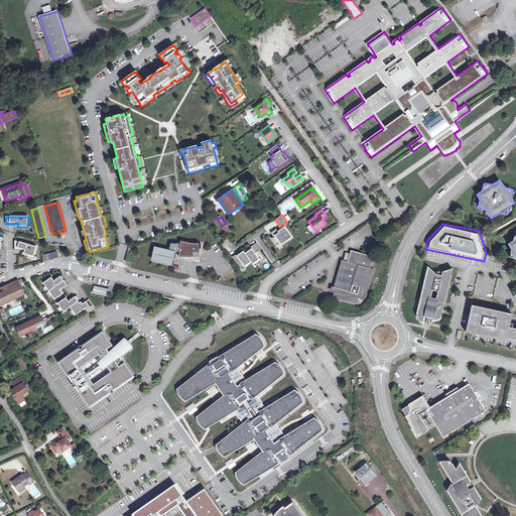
[(281,245),(292,237),(284,227),(278,232),(276,229),(272,232),(275,236),(271,238),(276,246),(280,243),(281,245)]
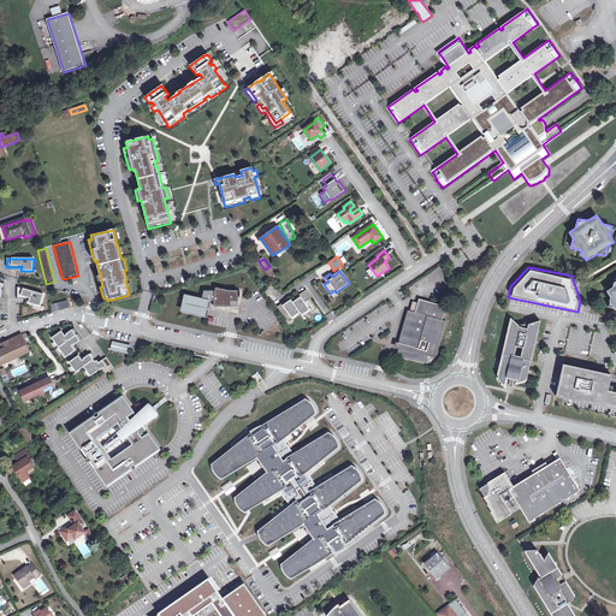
[(273,283),(267,288),(273,295),(279,291),(273,283)]
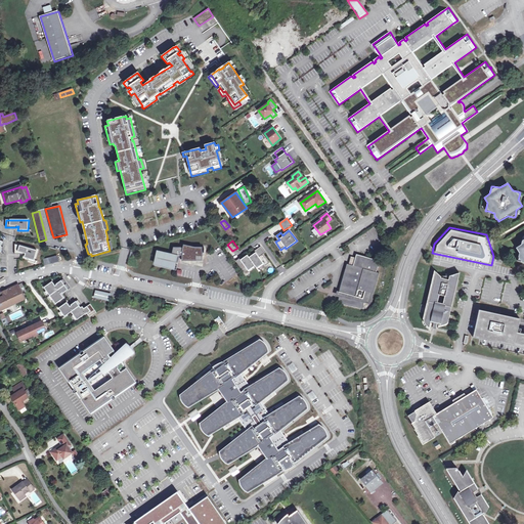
[(29,259),(34,261),(37,251),(15,245),(14,255),(24,255),(24,254),(26,254),(25,258),(29,259)]
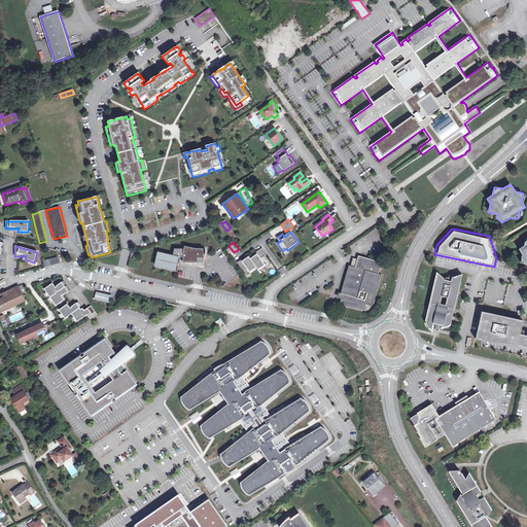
[(173,255),(174,255),(177,256),(181,257),(184,257),(184,262),(189,261),(204,262),(204,249),(198,249),(184,246),(184,249),(182,249),(175,249),(173,255)]
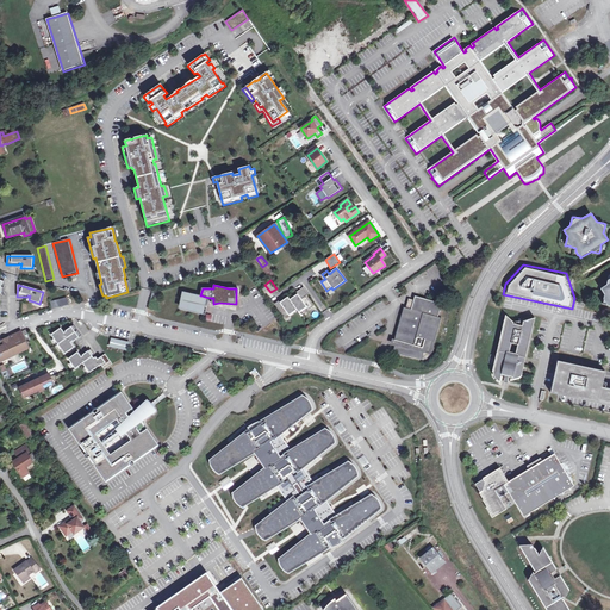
[(279,300),(274,304),(285,318),(297,310),(299,312),(306,307),(309,310),(313,306),(306,296),(309,294),(304,287),(296,292),(297,294),(290,299),(287,297),(280,303),(279,300)]
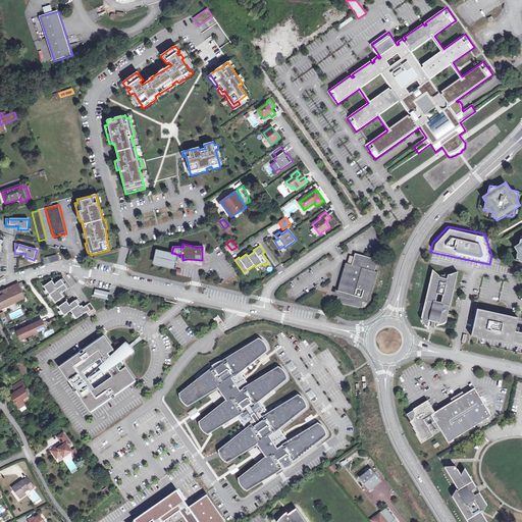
[(157,251),(155,264),(162,265),(162,267),(168,268),(169,265),(170,265),(169,268),(175,270),(177,265),(174,264),(174,262),(177,263),(179,255),(175,254),(172,253),(171,254),(171,253),(165,251),(165,253),(157,251)]
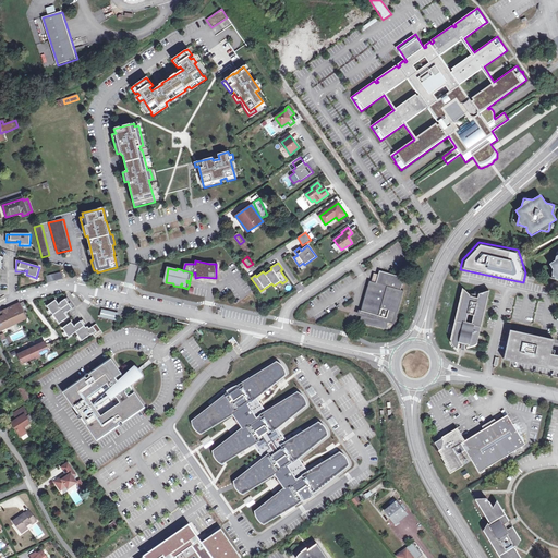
[(375,282),(368,281),(359,323),(385,329),(387,323),(392,324),(392,320),(397,322),(404,290),(401,289),(403,277),(378,271),(375,282)]
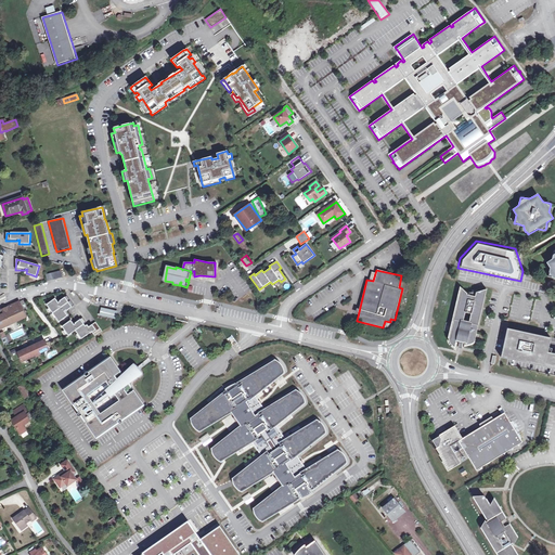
[(47,275),(48,281),(62,278),(61,272),(51,274),(47,275)]
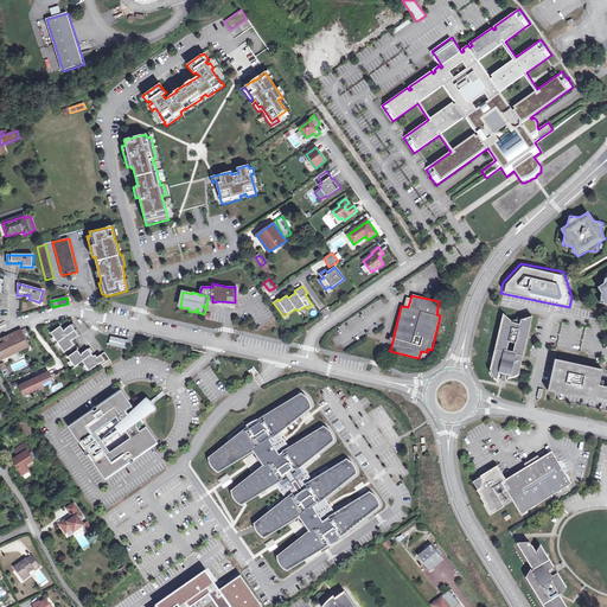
[(381,299),(371,304),(375,311),(384,306),(381,299)]
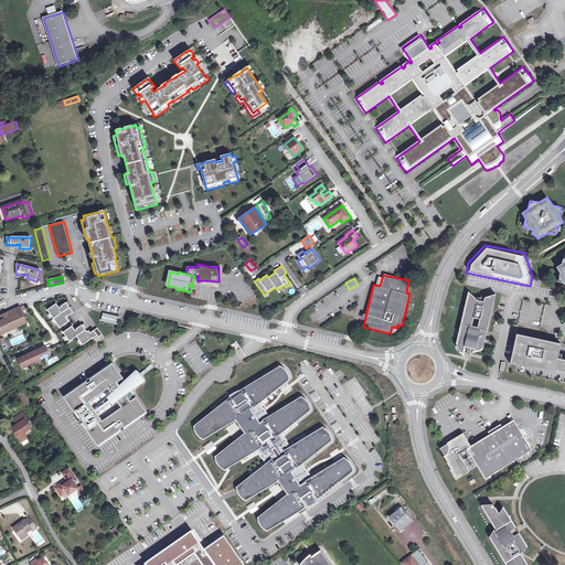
[(459,350),(464,353),(466,343),(469,343),(468,348),(471,348),(472,344),(476,345),(475,351),(480,349),(482,349),(483,347),(496,294),(488,297),(487,298),(484,297),(484,301),(476,299),(476,298),(470,292),(458,344),(457,347),(459,350)]
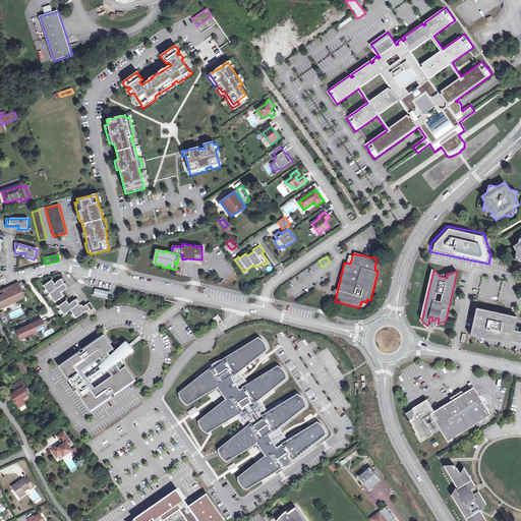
[(53,299),(55,302),(64,297),(61,292),(62,292),(69,287),(66,283),(63,278),(56,283),(56,284),(55,284),(52,280),(44,286),(46,289),(50,294),(53,299)]
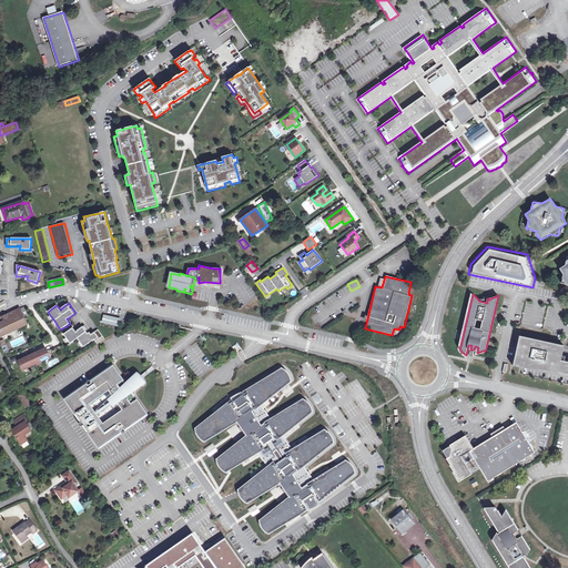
[(20,310),(9,314),(16,330),(27,324),(20,310)]
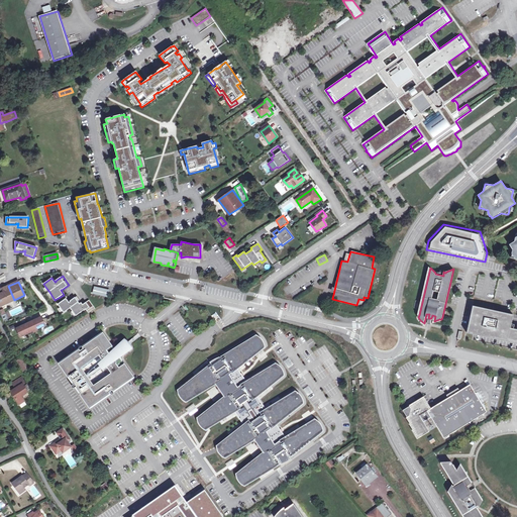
[(8,286),(2,289),(9,303),(14,300),(8,286)]
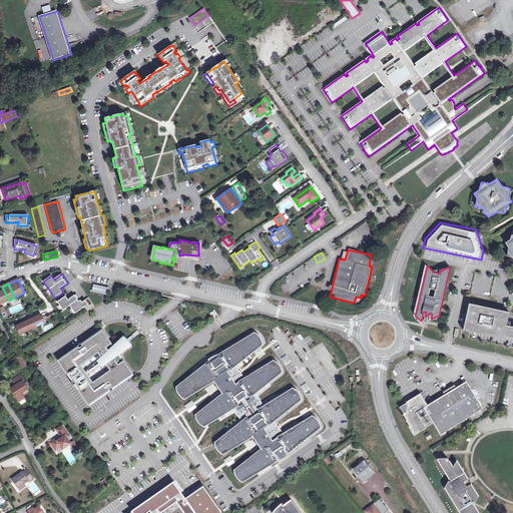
[(109,288),(102,286),(101,291),(92,289),(92,292),(107,296),(109,288)]
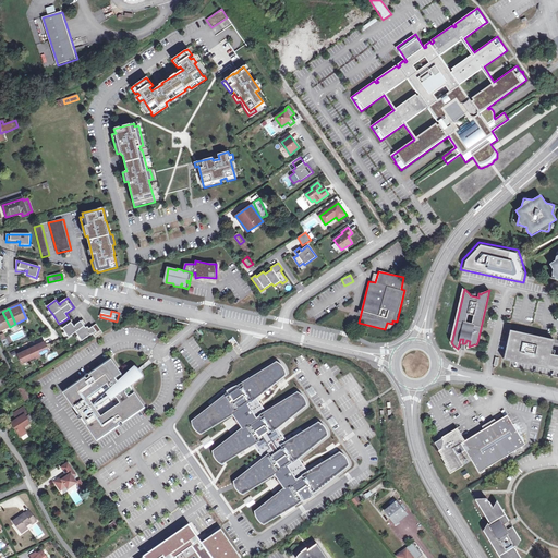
[(10,327),(2,312),(0,312),(0,327),(1,327),(2,330),(10,327)]
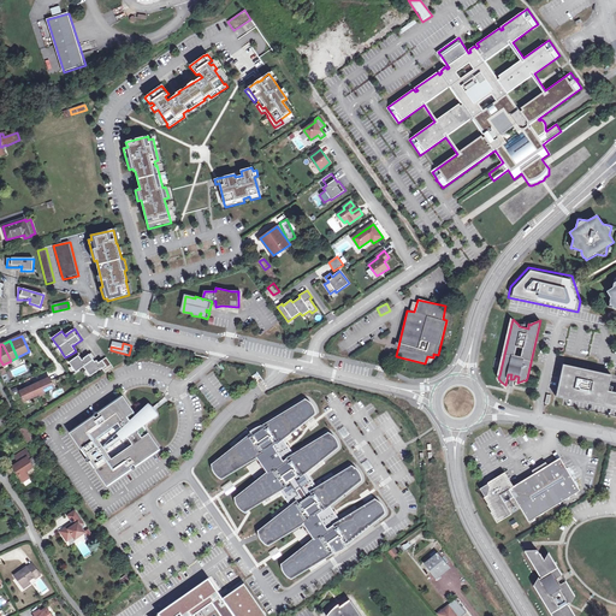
[(93,360),(95,357),(92,353),(83,359),(84,359),(82,360),(78,355),(69,362),(72,366),(76,372),(83,367),(93,360)]
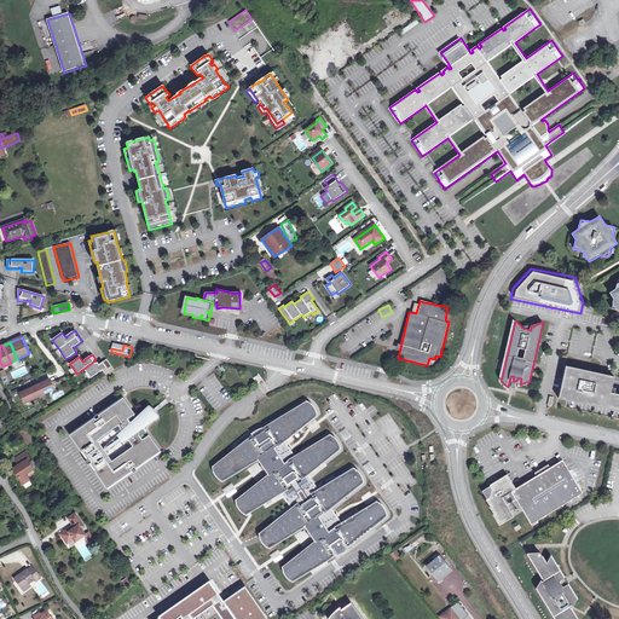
[(93,362),(84,369),(86,372),(91,379),(102,370),(105,375),(114,369),(106,359),(97,366),(93,362)]
